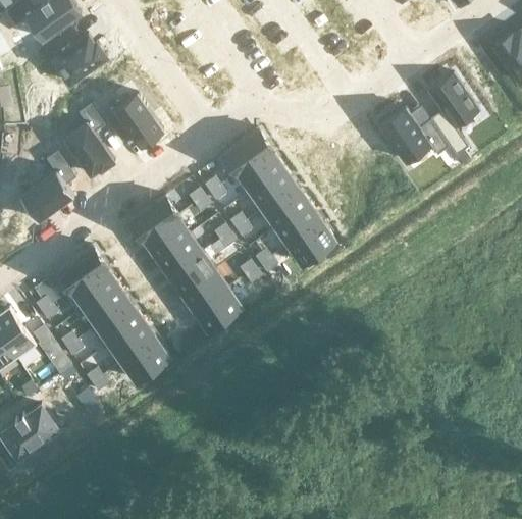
[(30,0),(27,0),(8,13),(15,24),(28,16),(44,40),(82,12),(72,0),(48,0),(36,9),(30,0)]
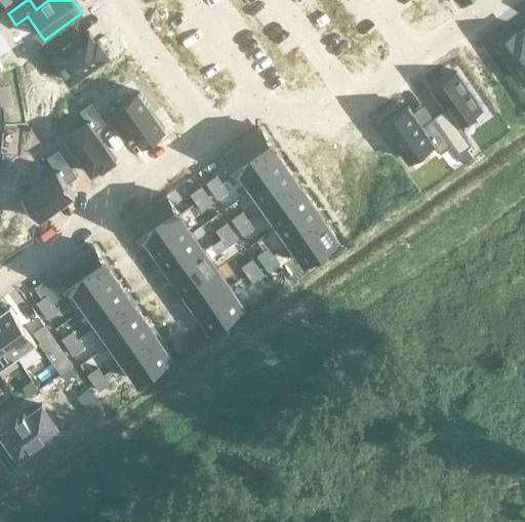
[(515,33),(497,44),(524,83),(524,82),(524,30),(524,29),(516,35),(515,33)]
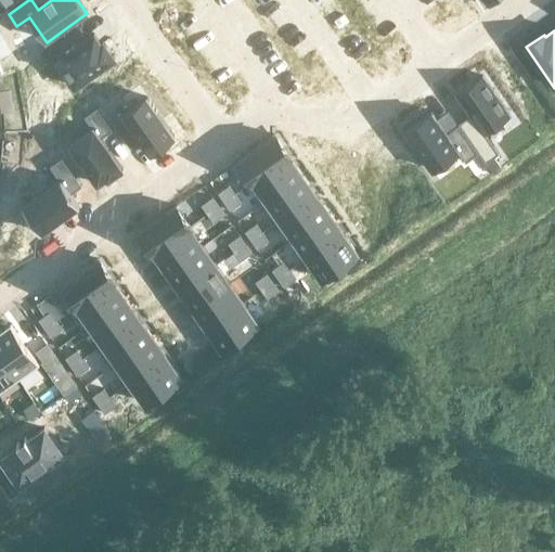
[(76,33),(43,55),(52,67),(57,63),(75,89),(115,61),(113,59),(114,58),(105,46),(104,46),(103,43),(101,45),(94,36),(84,43),(76,33)]
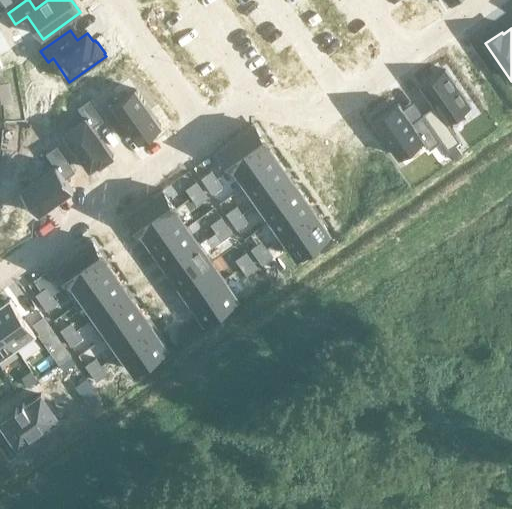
[(445,71),(420,89),(433,108),(423,115),(448,151),(460,143),(447,124),(470,107),(445,71)]
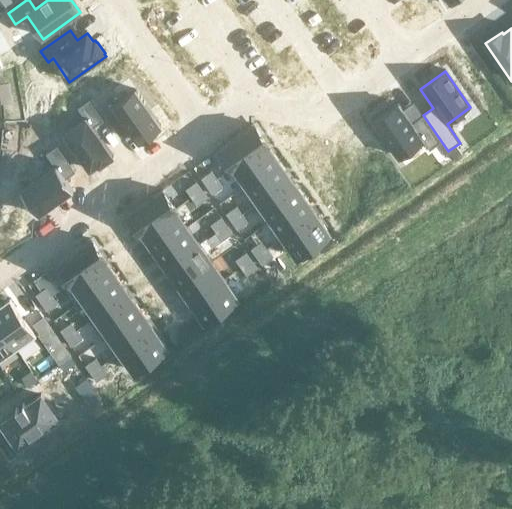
[(115,107),(104,115),(119,137),(129,130),(138,143),(161,127),(135,91),(114,106),(115,107)]
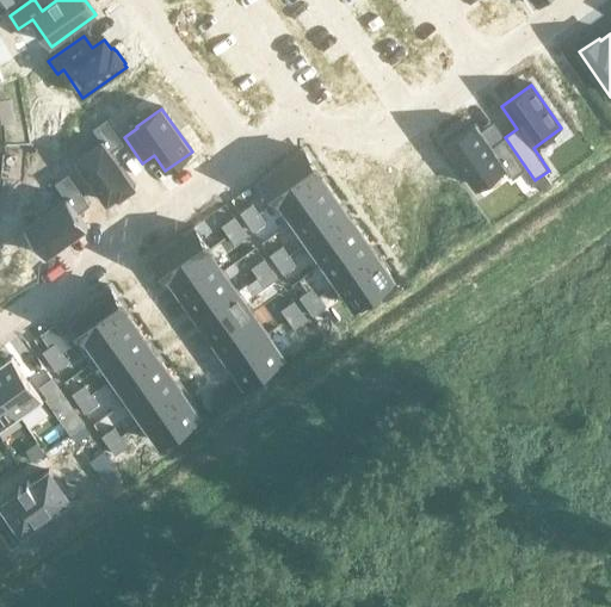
[(100,142),(75,160),(107,205),(117,198),(118,199),(135,189),(111,154),(124,146),(106,121),(92,131),(100,142)]
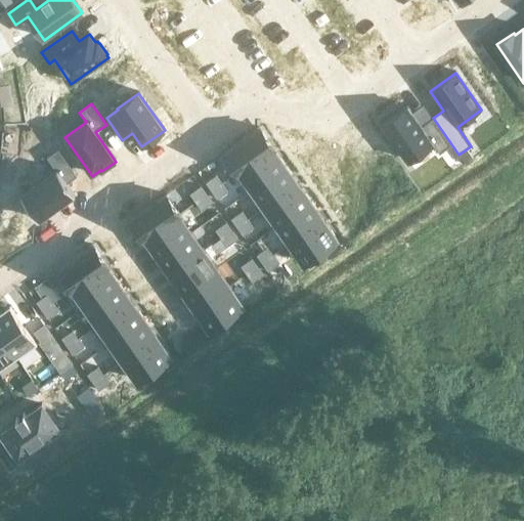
[(408,106),(383,124),(408,161),(432,144),(439,155),(451,146),(433,120),(423,126),(408,106)]
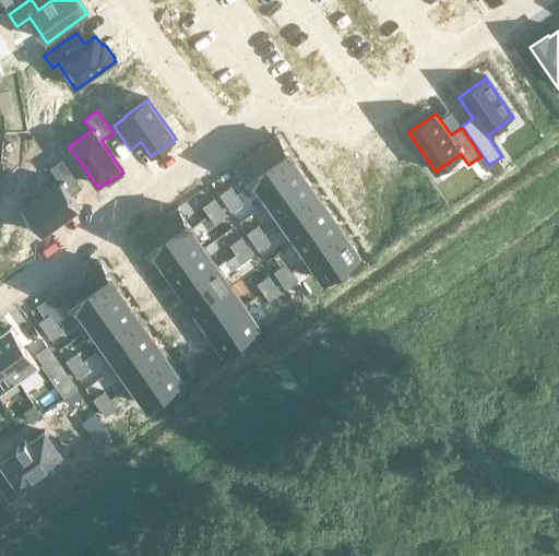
[(278,139),(239,165),(254,187),(256,186),(292,160),(293,160),(278,139)]
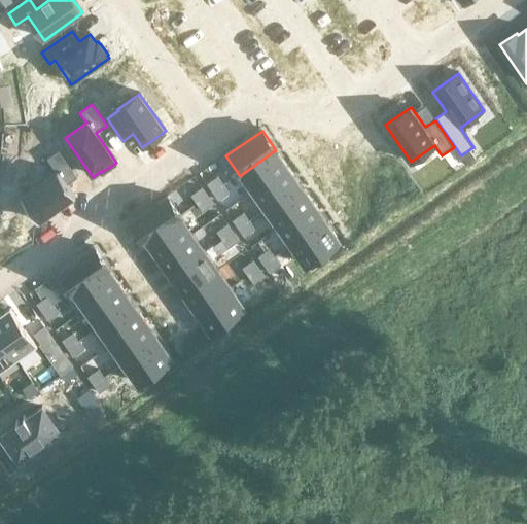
[(275,150),(241,175),(253,193),(287,168),(275,150)]
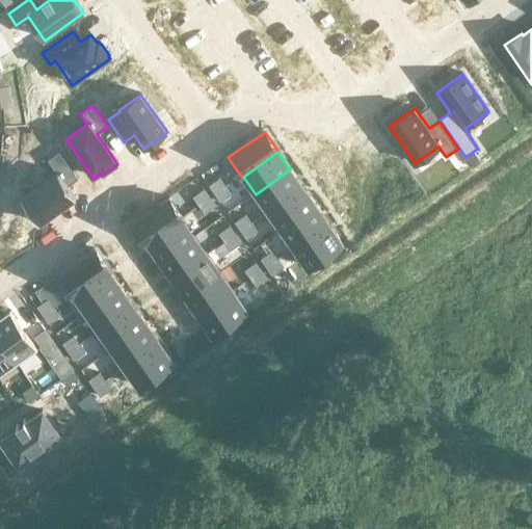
[(56,174),(21,200),(26,208),(25,209),(34,222),(36,221),(38,225),(53,215),(62,209),(61,209),(76,199),(68,187),(78,180),(59,153),(47,161),(56,174)]
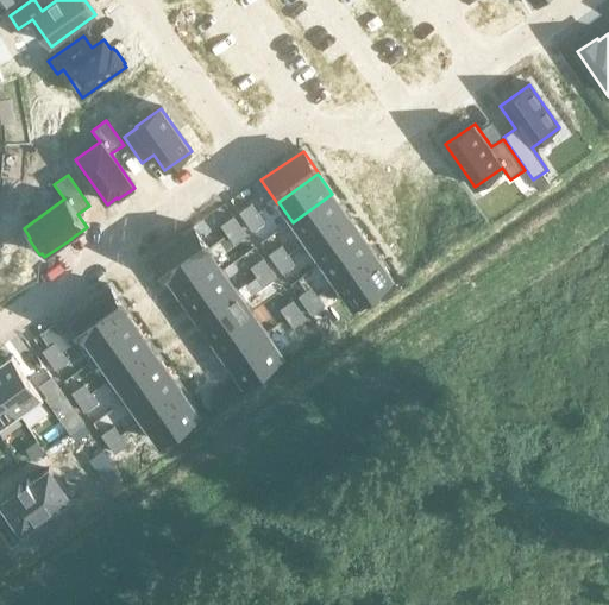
[(332,194),(293,222),(307,243),(347,215),(332,194)]
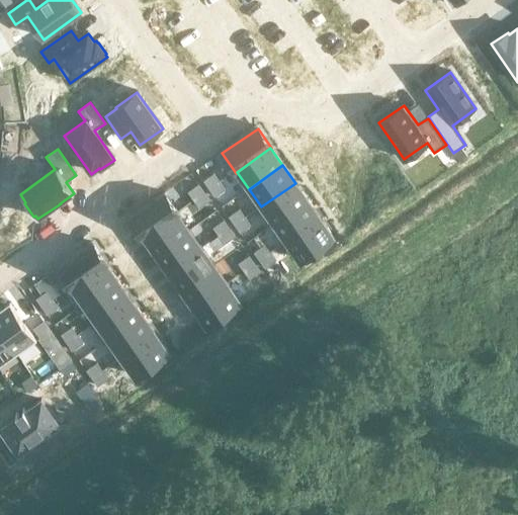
[(213,175),(203,182),(208,190),(220,183),(213,175)]
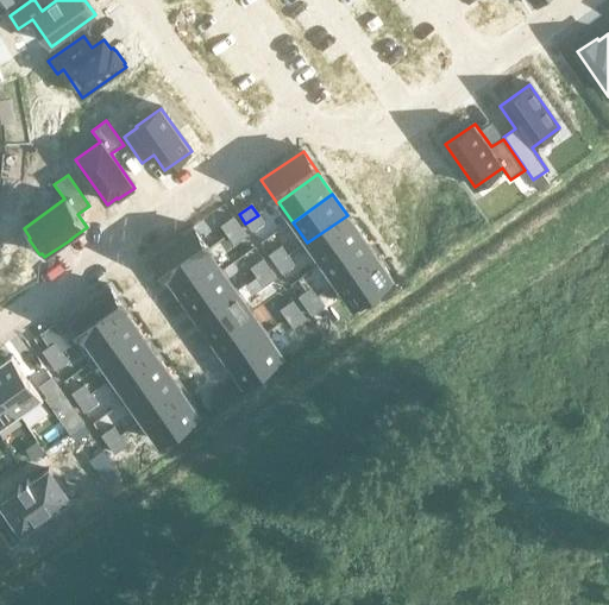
[(258,215),(245,224),(252,233),(265,225),(258,215)]
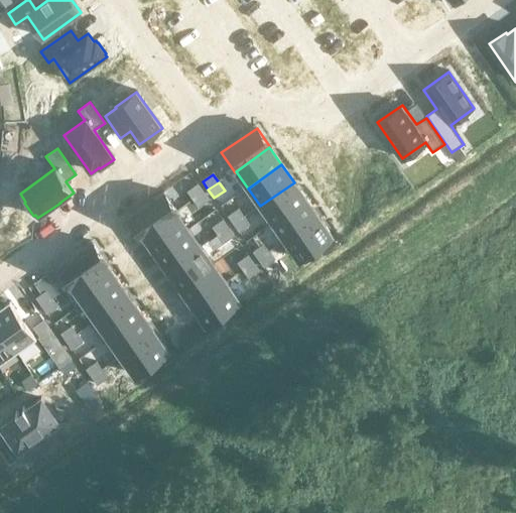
[(294,182),(260,206),(273,224),(306,201),(294,182)]
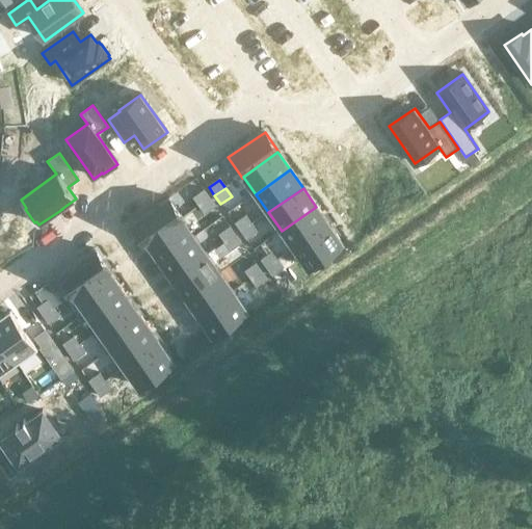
[(204,190),(192,199),(198,207),(209,200),(204,190)]
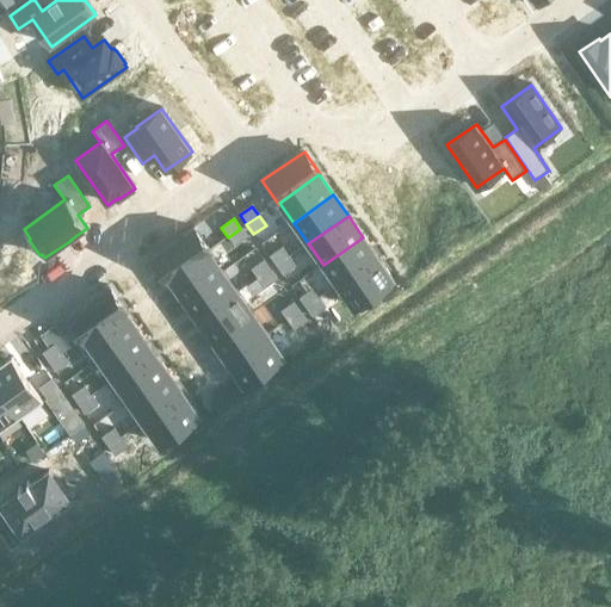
[(195,228),(152,258),(168,280),(170,280),(209,252),(210,252),(195,228)]
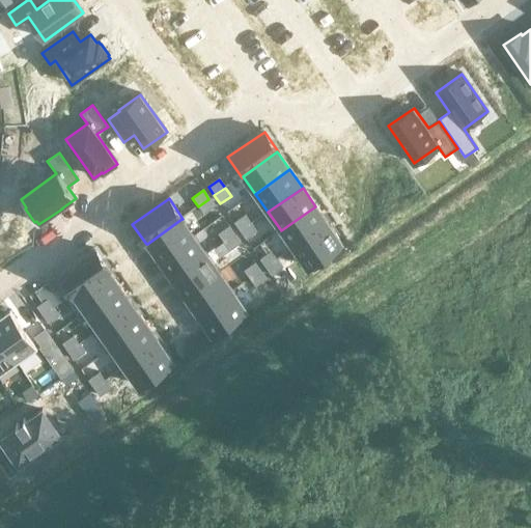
[(208,199),(198,206),(204,215),(215,207),(208,199)]
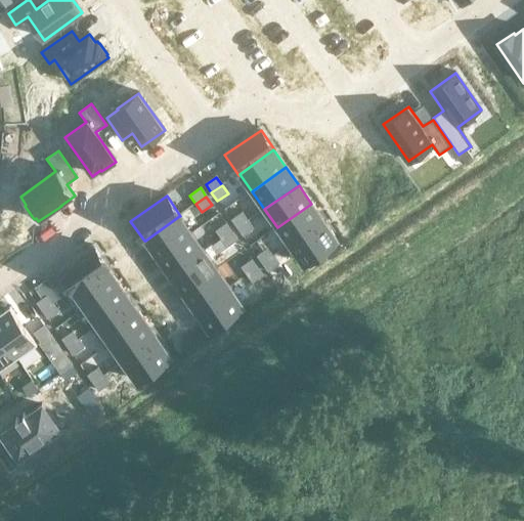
[(311,204),(277,227),(290,246),(323,221),(311,204)]
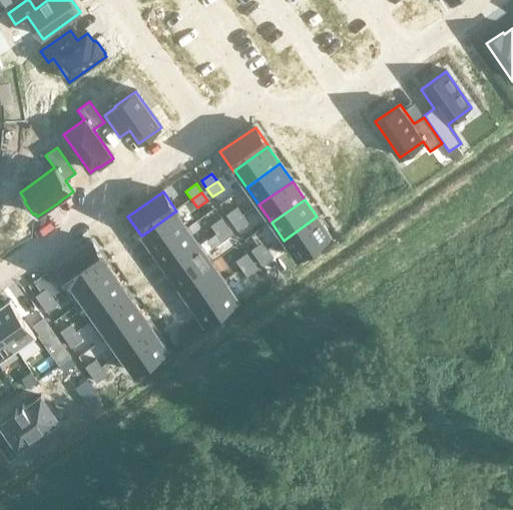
[(236,208),(226,215),(231,223),(242,216),(236,208)]
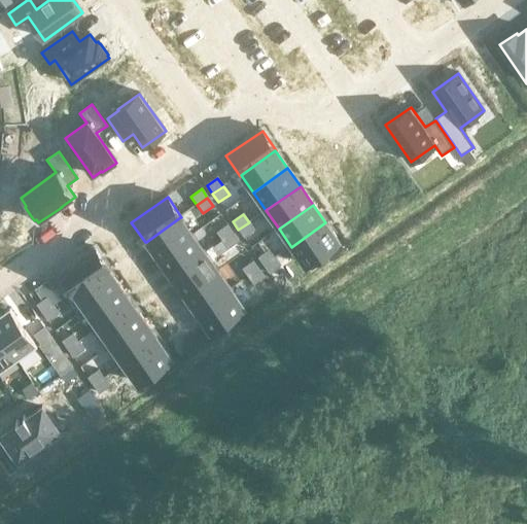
[(180,217),(146,242),(159,259),(192,235),(180,217)]
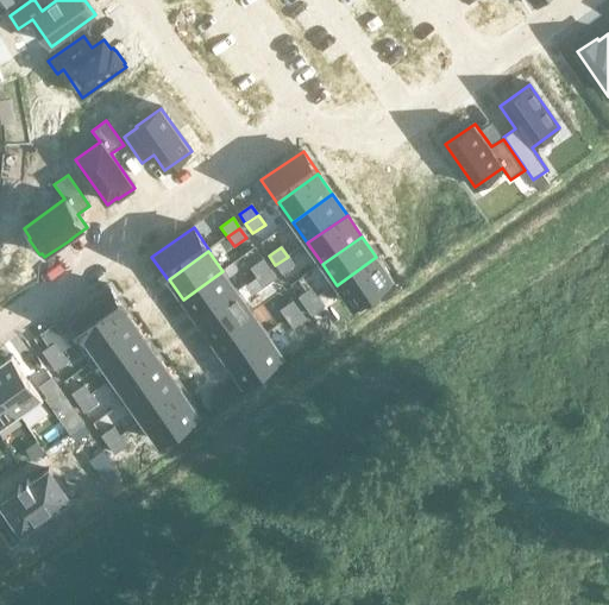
[(288,257),(275,265),(282,276),(295,266),(288,257)]
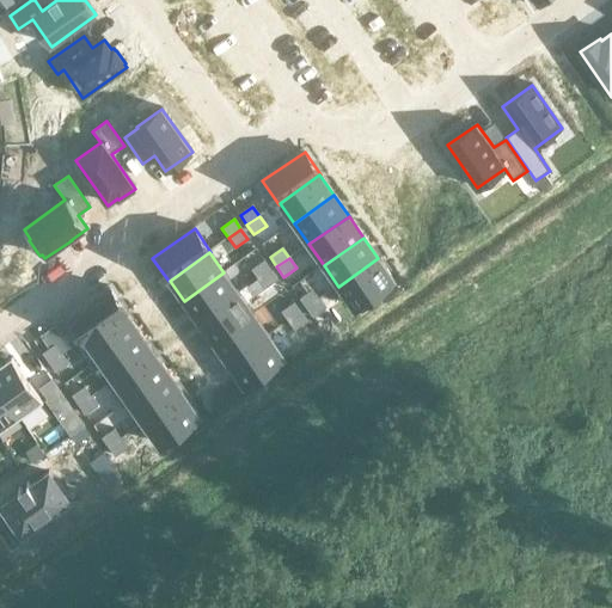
[(378,258),(338,287),(354,308),(393,281),(378,258)]
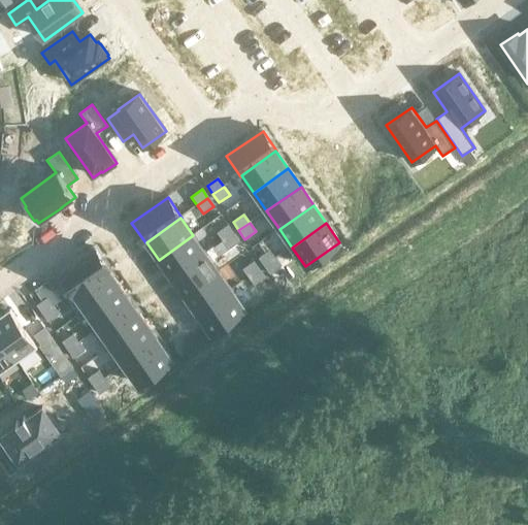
[(228,226),(217,233),(223,241),(233,234),(228,226)]
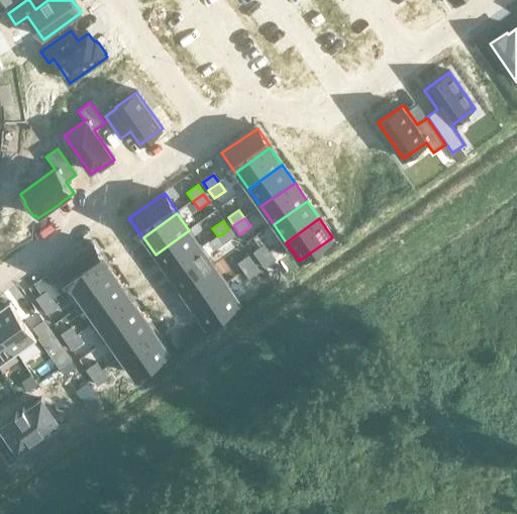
[(228,229),(218,236),(224,244),(234,237),(228,229)]
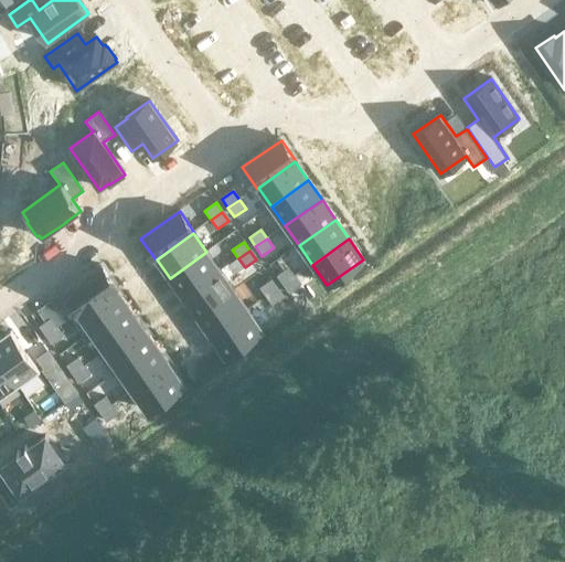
[(206,252),(170,278),(183,297),(220,272),(206,252)]
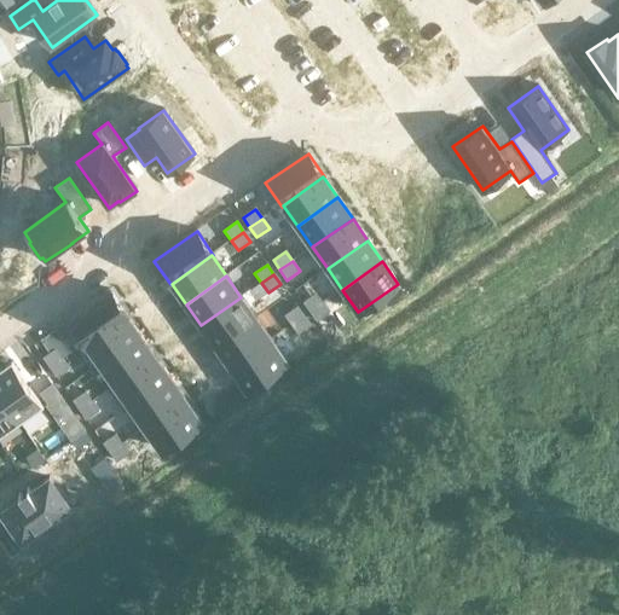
[(111,291),(69,321),(85,344),(86,344),(126,315),(127,314),(111,291)]
